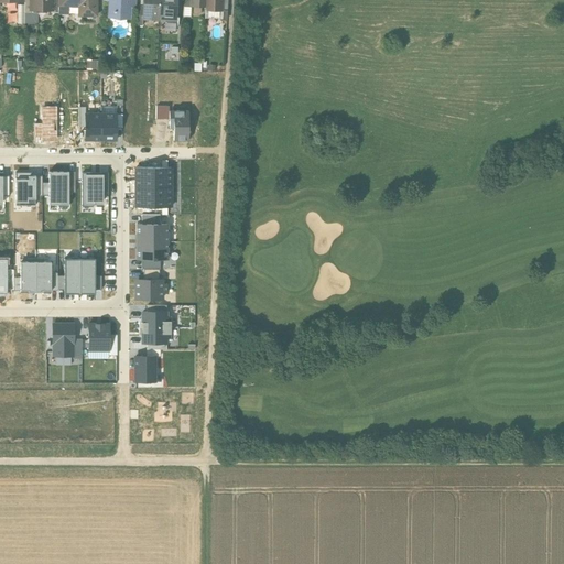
[(96,0),(68,0),(69,7),(82,7),(82,17),(96,17),(96,0)]
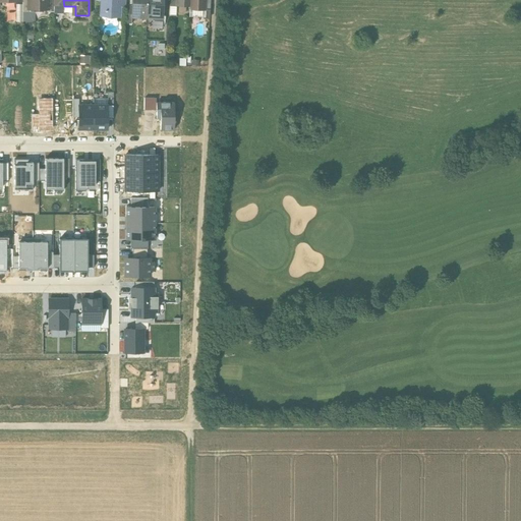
[(102,0),(103,1),(102,4),(106,7),(106,13),(108,15),(117,16),(119,13),(120,6),(119,0),(102,0)]
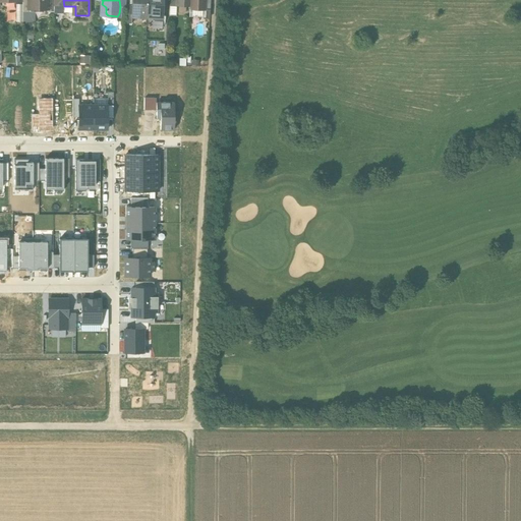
[(147,0),(131,0),(131,6),(130,17),(131,17),(147,18),(147,0)]
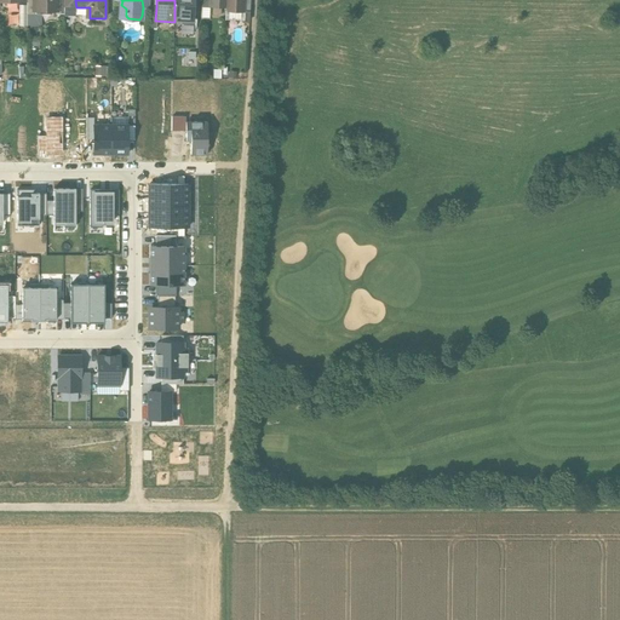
[(174,0),(174,22),(181,22),(181,24),(193,26),(194,0),(174,0)]
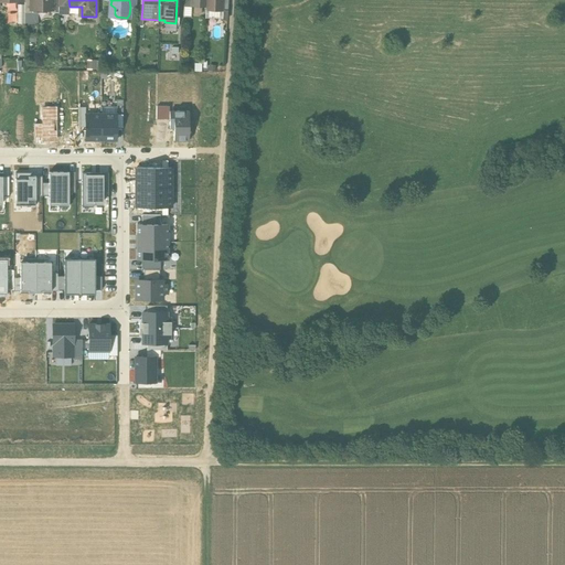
[(205,0),(206,6),(205,9),(221,10),(221,0),(205,0)]
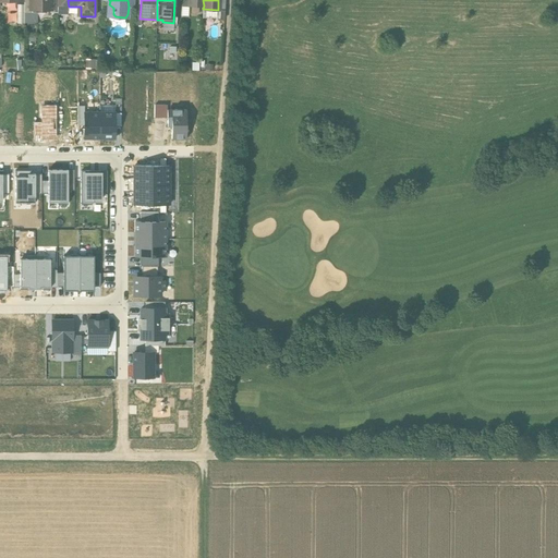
[(167,118),(167,110),(167,106),(154,106),(154,118),(167,118)]
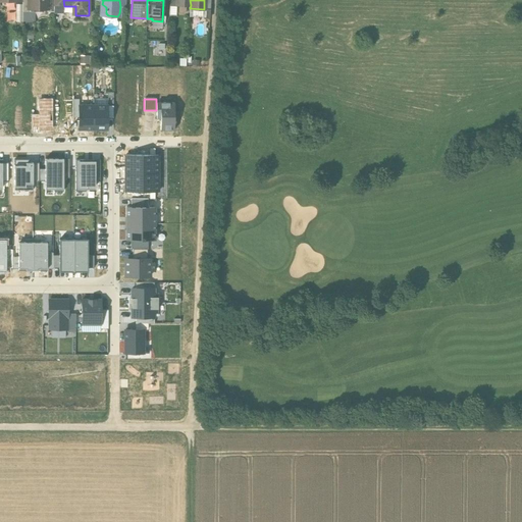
[(174,131),(174,103),(156,103),(156,110),(156,119),(160,119),(160,131),(174,131)]
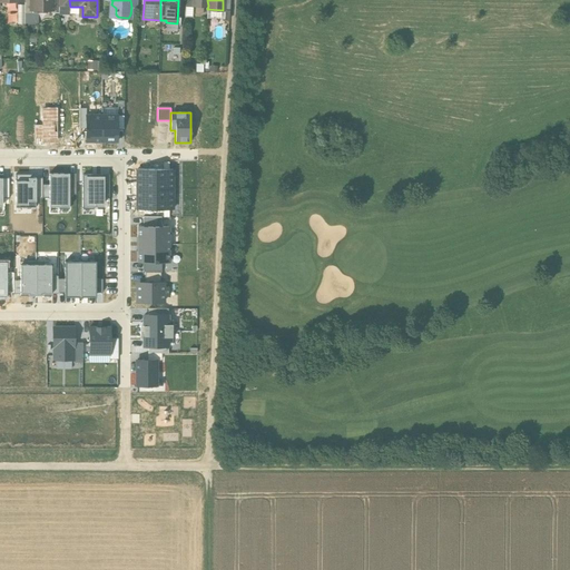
[(101,116),(86,116),(86,141),(101,141),(101,116)]
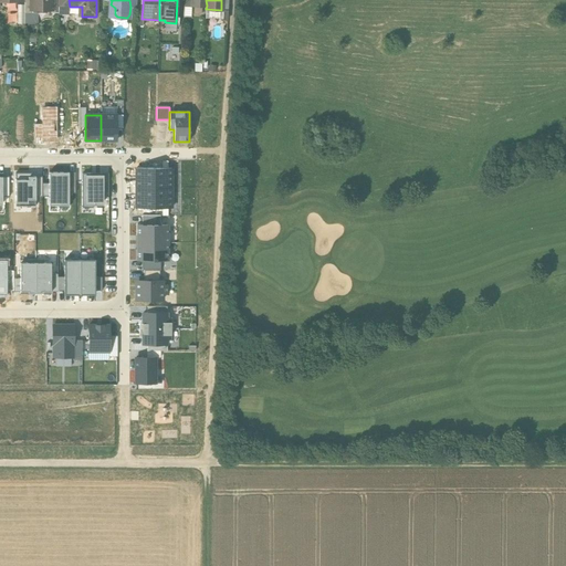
[(116,115),(101,115),(101,140),(116,142),(116,115)]
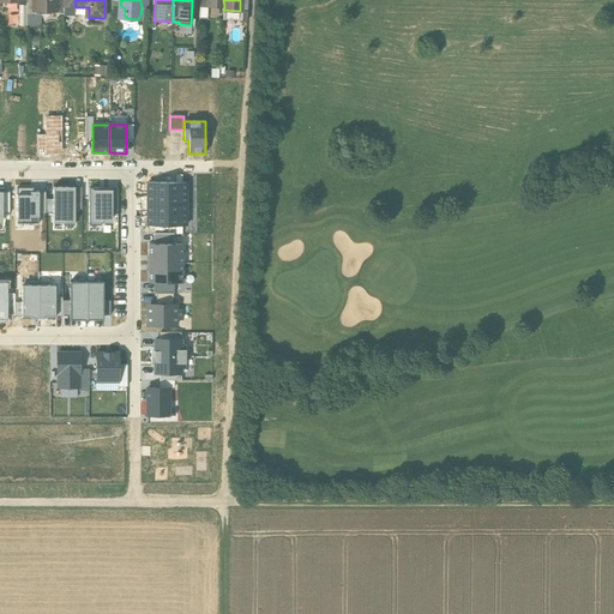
[(146,182),(145,204),(187,205),(187,184),(146,182)]
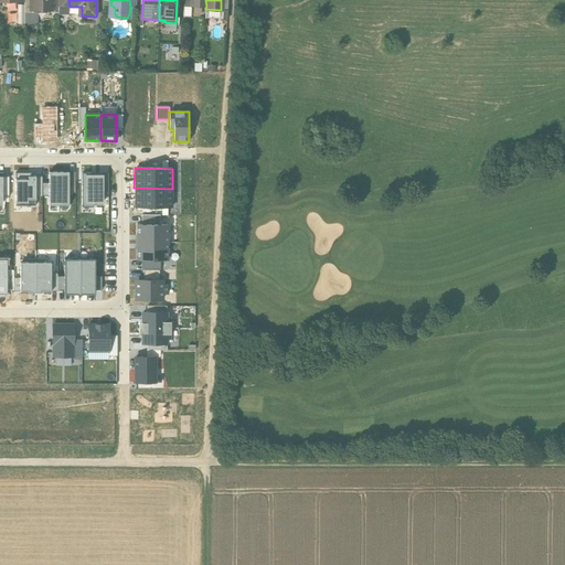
[(35,196),(35,177),(28,177),(28,172),(16,172),(16,203),(23,203),(23,206),(35,206),(35,196)]
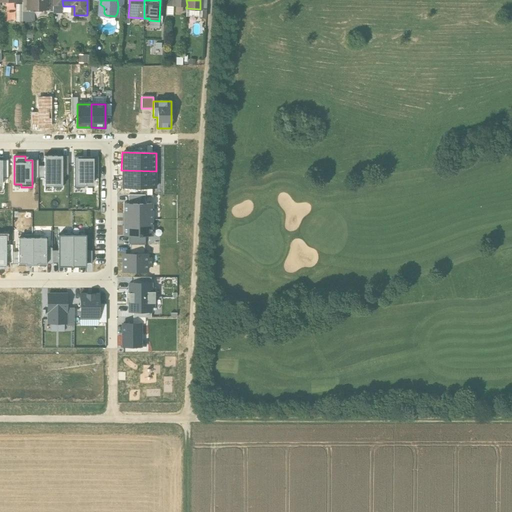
[(62,175),(62,159),(62,156),(44,156),(44,166),(44,178),(44,186),(52,186),(52,188),(62,188),(62,175)]
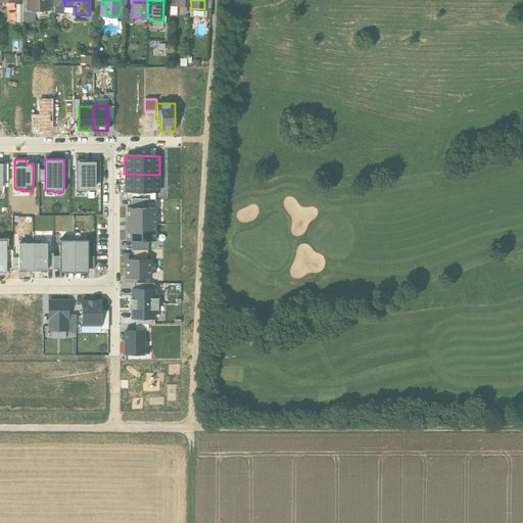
[(94,181),(94,163),(85,163),(85,160),(76,160),(76,192),(86,192),(86,189),(94,189),(94,181)]
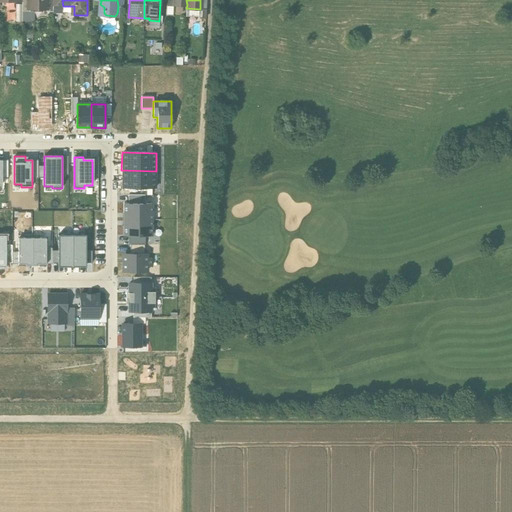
[(156,171),(121,170),(121,190),(155,191),(156,171)]
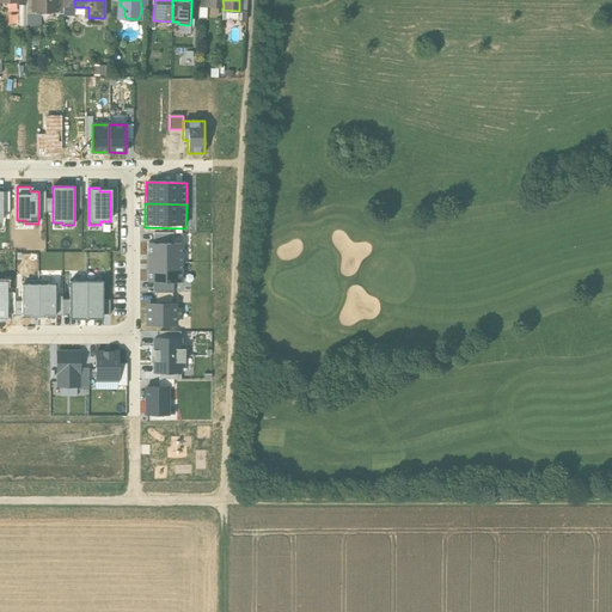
[(153,233),(153,244),(173,244),(173,233),(153,233)]
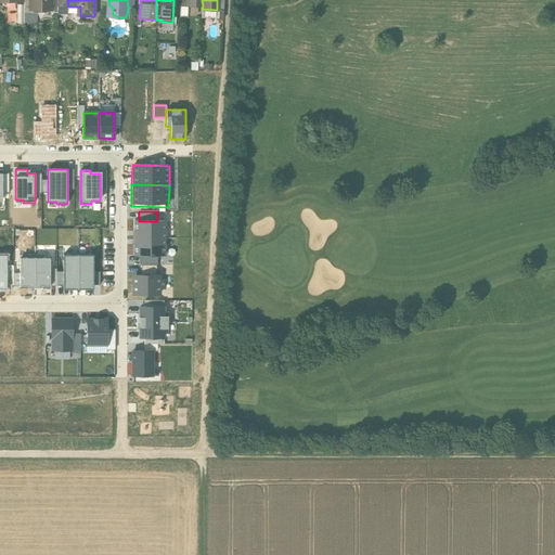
[(137,239),(165,239),(165,221),(157,221),(139,221),(134,221),(134,232),(137,232),(137,239)]
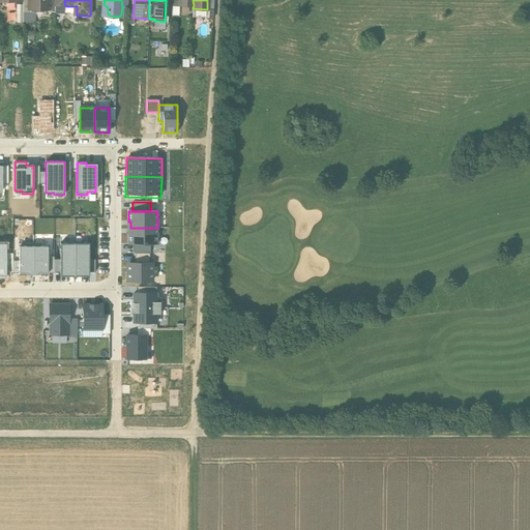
[(133,244),(150,244),(157,244),(157,228),(130,228),(130,234),(128,234),(128,244),(133,244)]
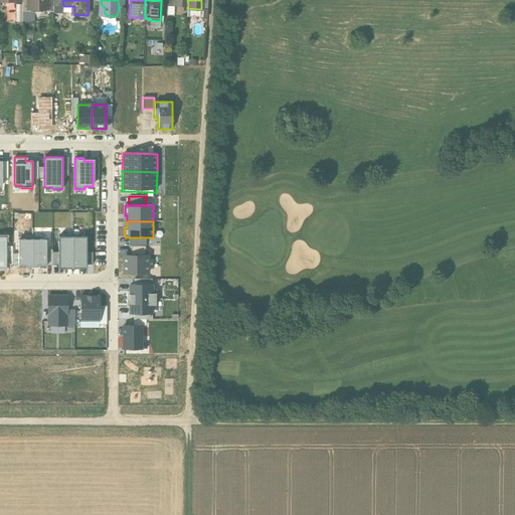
[(26,267),(32,267),(32,236),(24,236),(24,239),(18,239),(18,253),(18,266),(18,268),(26,268),(26,267)]
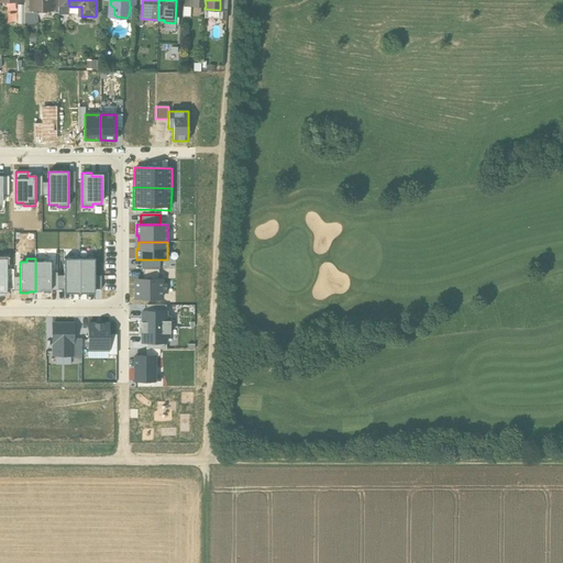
[(42,293),(51,293),(51,290),(51,273),(51,262),(43,262),(43,258),(35,258),(35,291),(42,291),(42,293)]
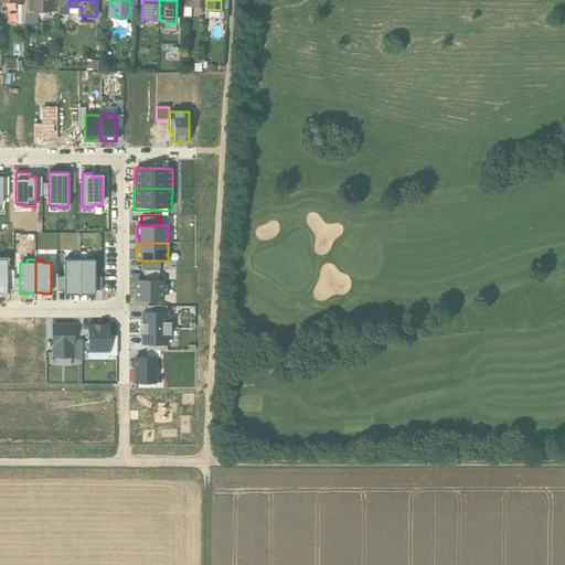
[(73,295),(80,295),(80,259),(64,259),(64,277),(64,290),(64,295),(73,295)]
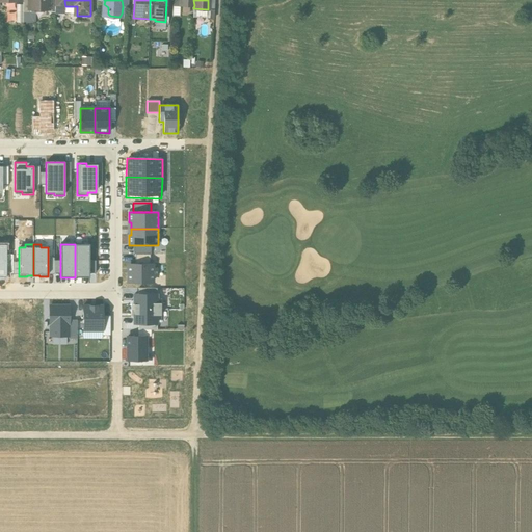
[(89,277),(89,273),(89,261),(89,244),(75,244),(75,277),(78,277),(89,277)]
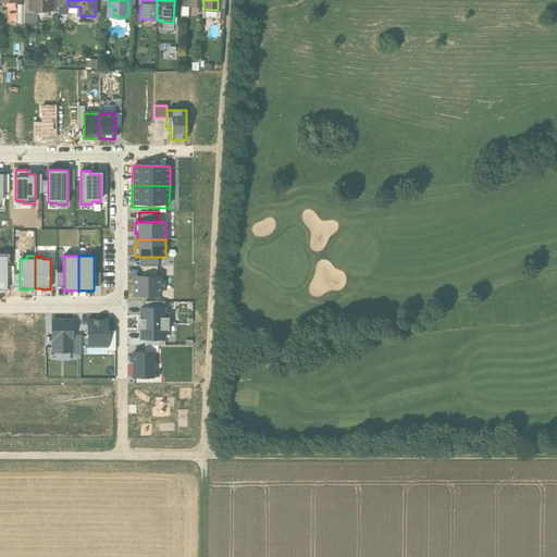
[(139,267),(141,267),(157,267),(158,267),(158,257),(139,257),(139,267)]
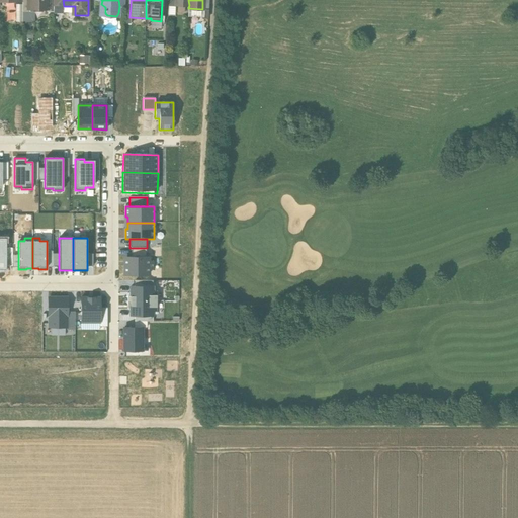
[(146,248),(132,248),(132,258),(146,258),(146,248)]
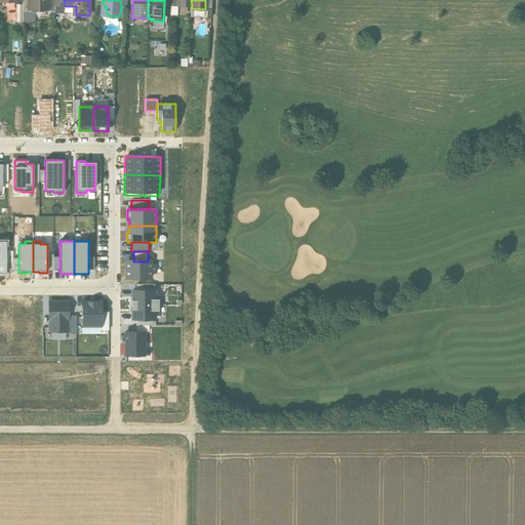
[(148,261),(133,261),(126,261),(126,279),(151,278),(151,274),(156,274),(155,265),(151,265),(151,260),(148,261)]
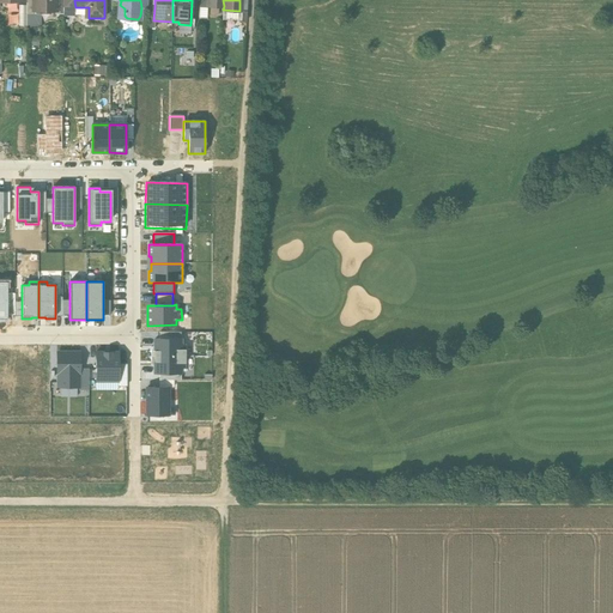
[(181,340),(159,340),(155,340),(155,351),(151,351),(151,357),(184,357),(184,345),(181,345),(181,340)]
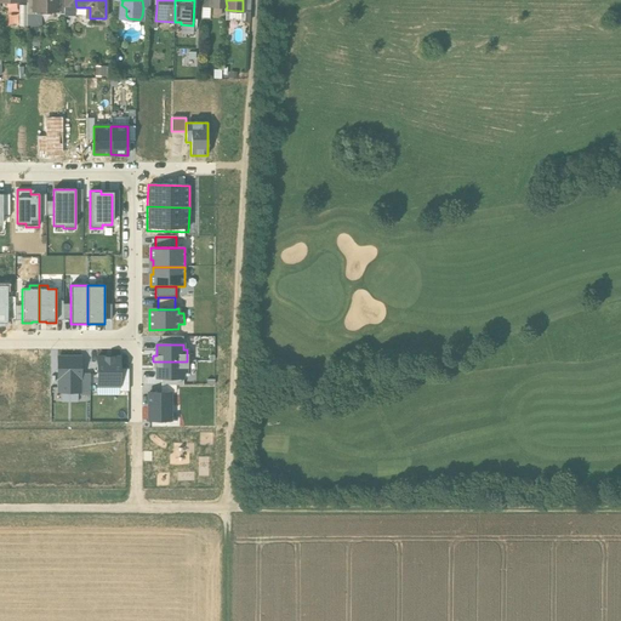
[(80,357),(58,358),(58,392),(79,392),(80,392),(80,374),(80,357)]
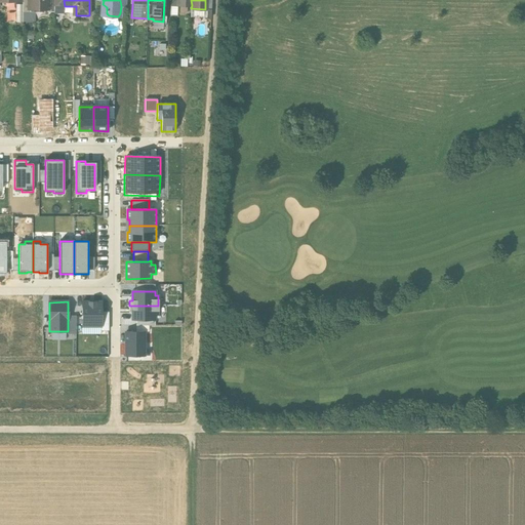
[(82,326),(101,326),(102,326),(102,313),(102,303),(82,303),(82,326)]
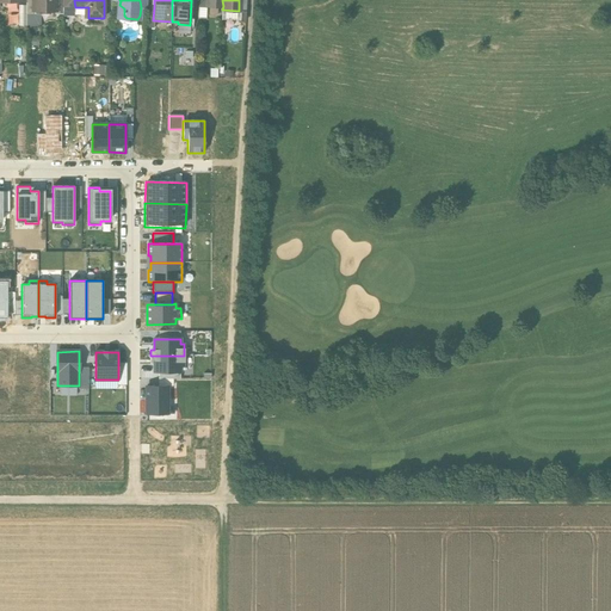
[(184,356),(150,356),(150,360),(154,360),(154,372),(159,372),(180,372),(180,366),(184,366),(184,356)]
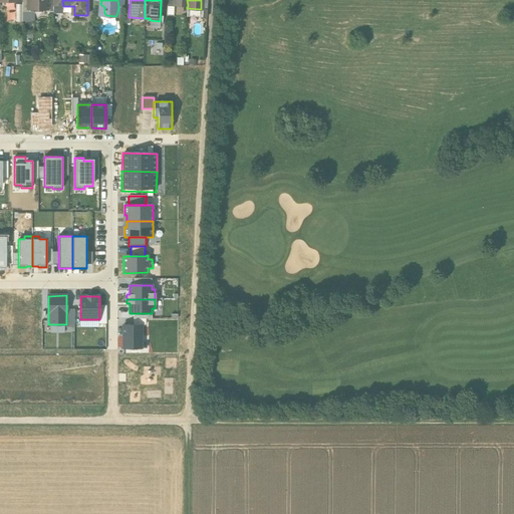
[(74,309),(66,309),(66,324),(65,324),(65,327),(74,327),(74,309)]
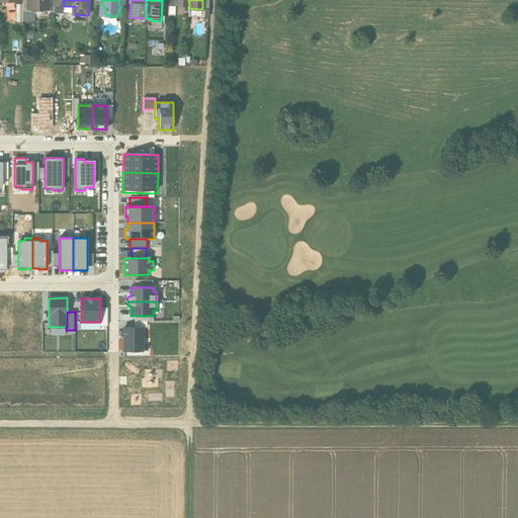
[(142,328),(124,328),(124,351),(142,351),(142,328)]
